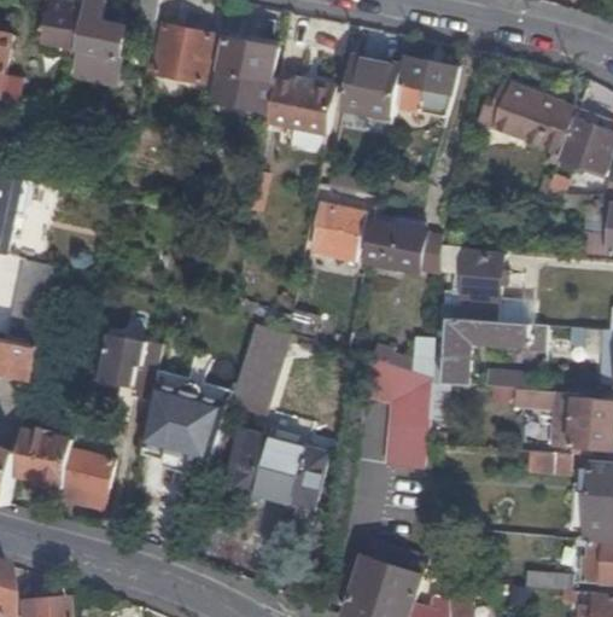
[(76,48),(70,76),(112,85),(124,28),(99,23),(103,0),(85,0),(83,10),(82,16),(76,48)]
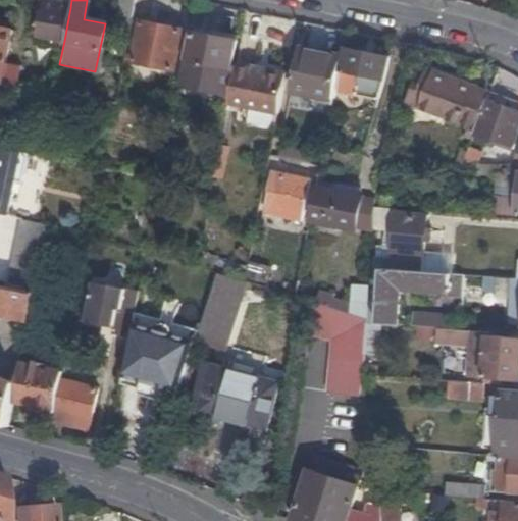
[(52,10),(53,4),(36,1),(35,7),(52,10)]
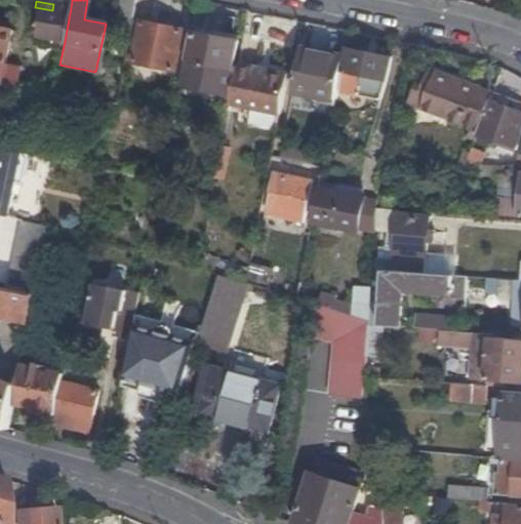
[(51,38),(65,41),(70,13),(71,8),(53,4),(52,10),(35,7),(29,34),(37,36),(39,36),(39,40),(50,42),(51,38)]
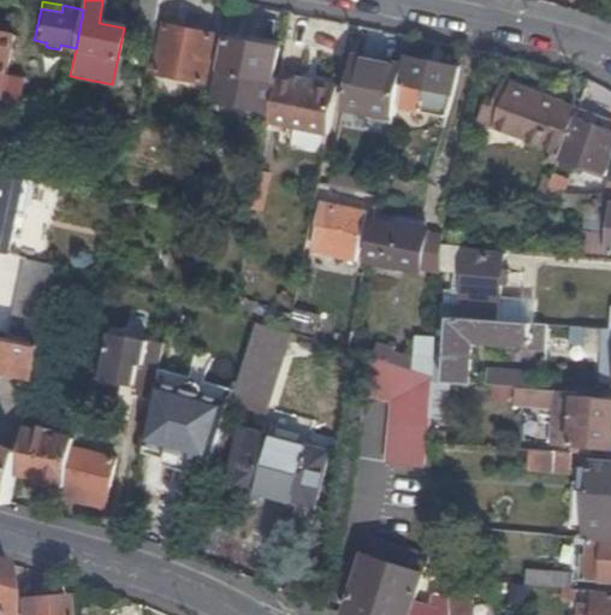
[(146,63),(146,64),(155,66),(164,27),(154,24),(146,63)]
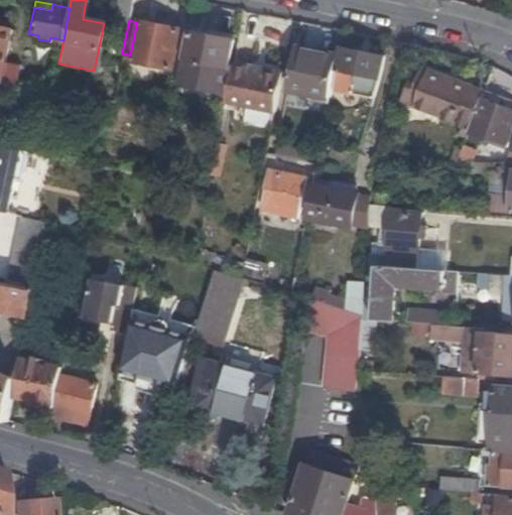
[(137,22),(130,55),(129,60),(170,70),(178,29),(137,21),(137,22)]
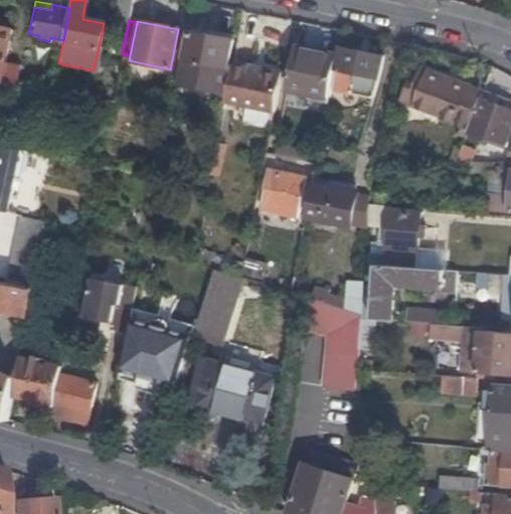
[(0,83),(14,87),(17,69),(2,66),(3,60),(9,30),(0,28),(0,83)]
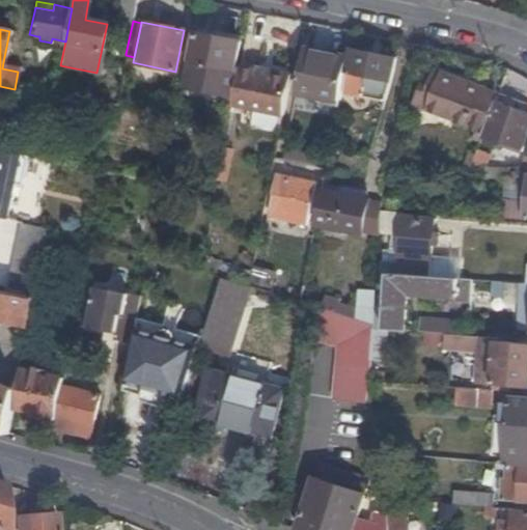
[(185,86),(231,96),(238,68),(233,67),(240,42),(196,32),(185,86)]
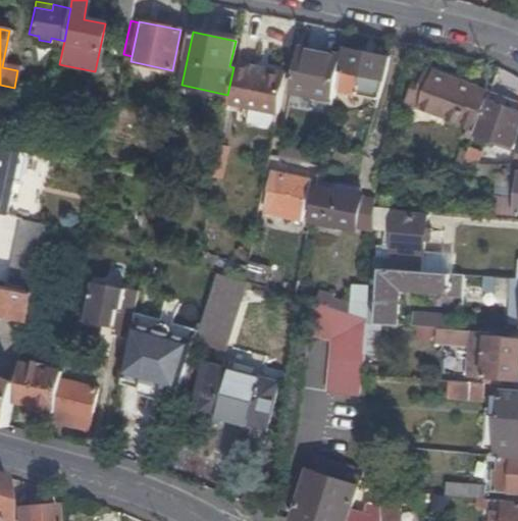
[(297,49),(289,92),(332,100),(341,57),(297,49)]
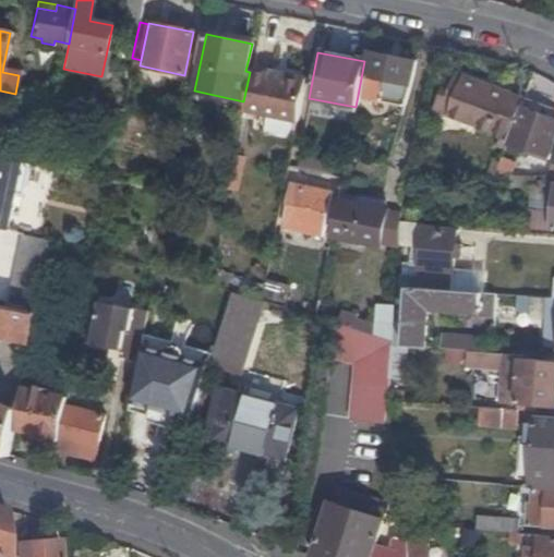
[(409,85),(414,61),(370,52),(354,123),(377,129),(381,113),(376,112),(377,103),(401,109),(409,85)]
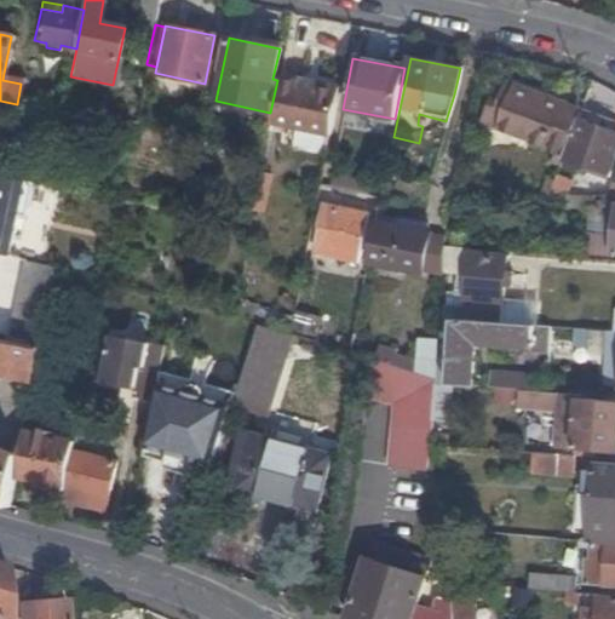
[(22,75),(4,73),(3,80),(21,84),(22,75)]
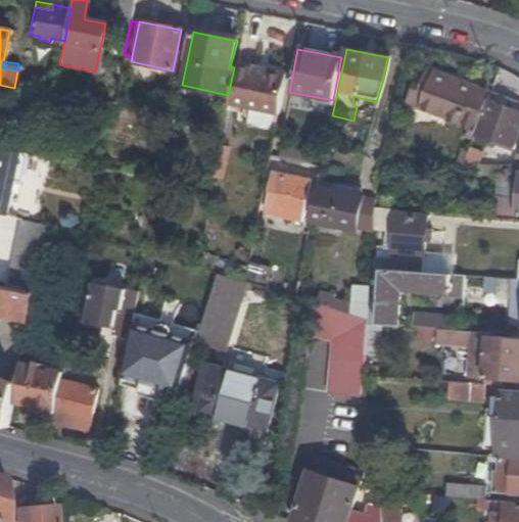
[(228,95),(226,104),(277,114),(283,82),(285,75),(235,64),(234,67),(228,95)]
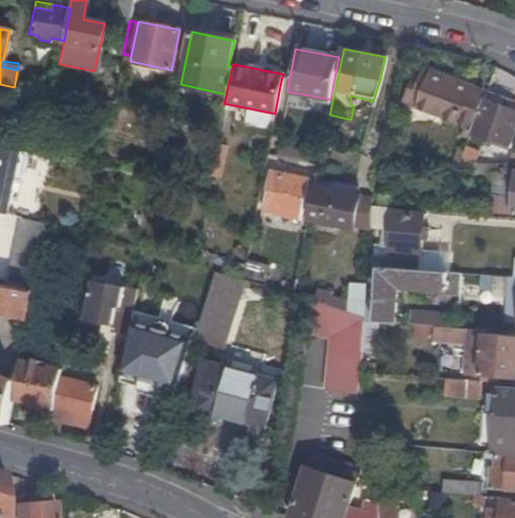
[(482,100),(484,95),(468,90),(469,88),(423,70),(416,86),(410,83),(405,95),(418,100),(415,108),(470,130),(482,100)]
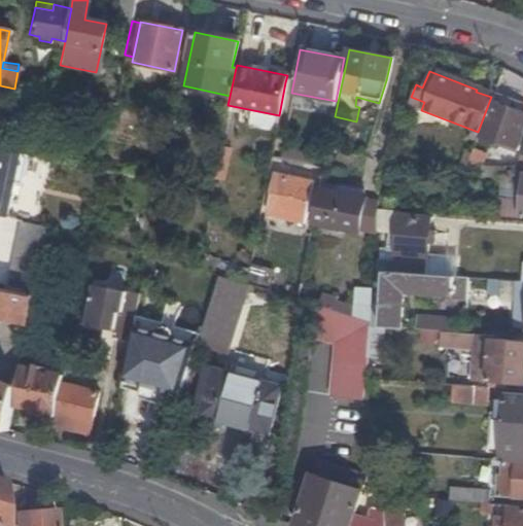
[(522,130),(522,113),(489,102),(478,132),(476,136),(491,142),(491,147),(497,149),(500,145),(516,151),(522,130)]
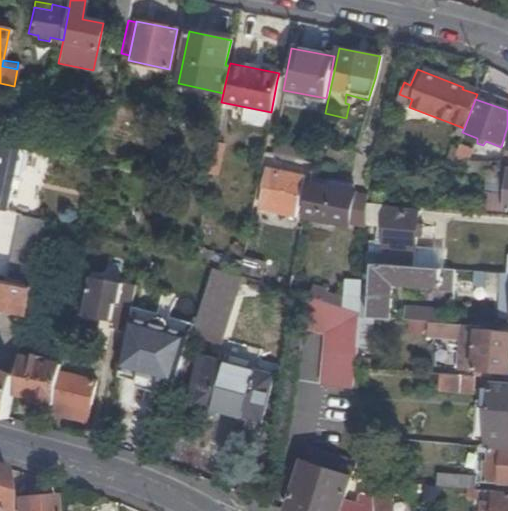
[(507,141),(505,149),(507,149),(507,157),(502,157),(499,164),(507,165),(507,141)]
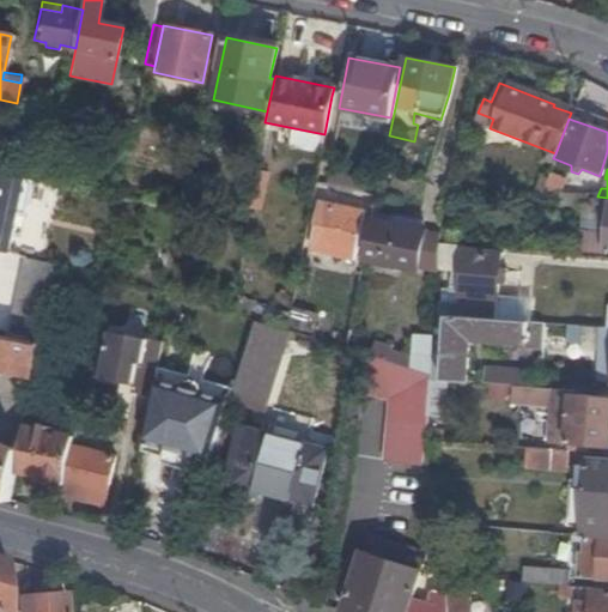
[(0,249),(14,254),(30,180),(0,174),(0,249)]
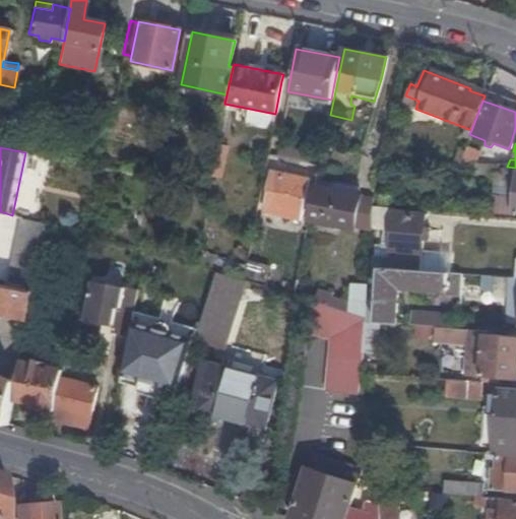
[(459,164),(472,165),(477,151),(465,147),(459,164)]
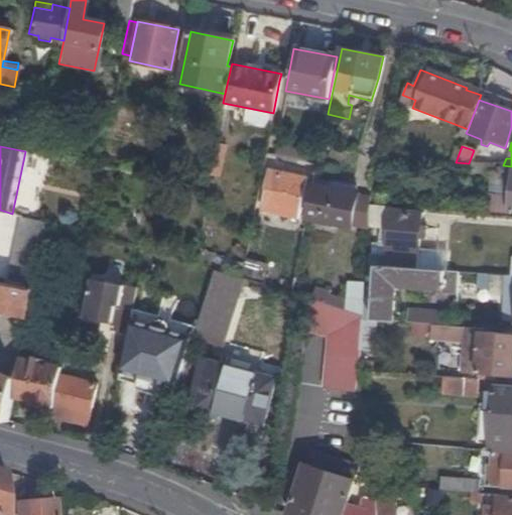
[(272,191),(266,189),(262,211),(297,218),(305,178),(276,172),(275,179),(272,191)]
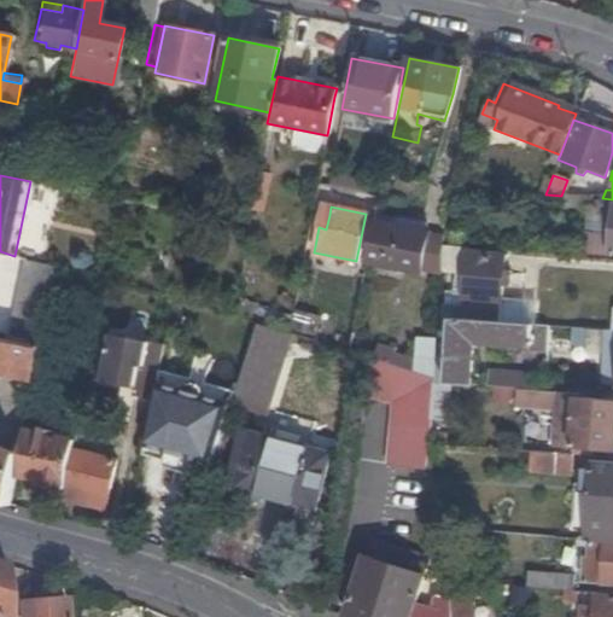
[(321,214),(319,227),(326,230),(330,215),(321,214)]
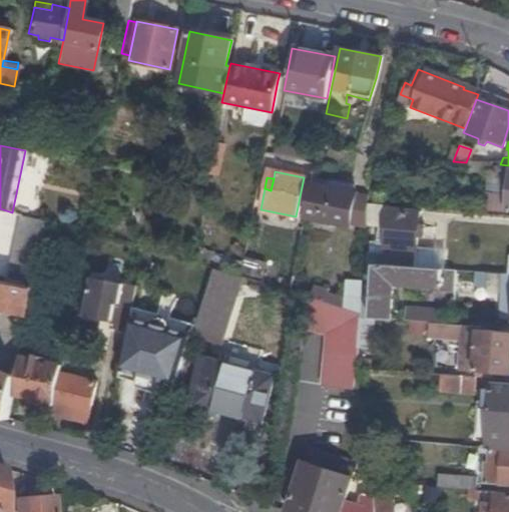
[(367,204),(367,195),(310,183),(303,216),(365,229),(367,204)]
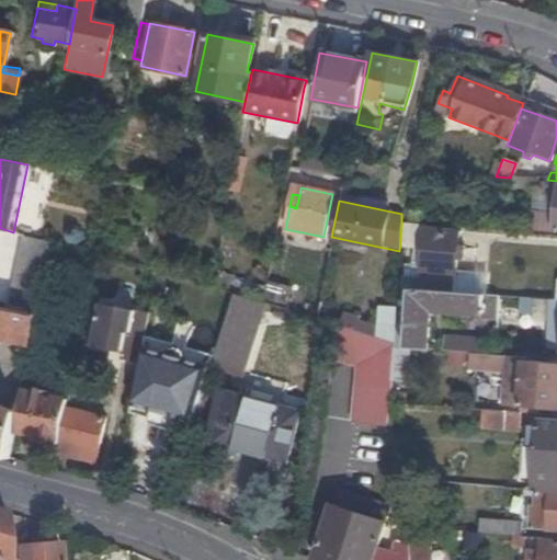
[(556,205),(555,206),(554,218),(532,217),(530,232),(554,233),(555,227),(556,227),(556,205)]
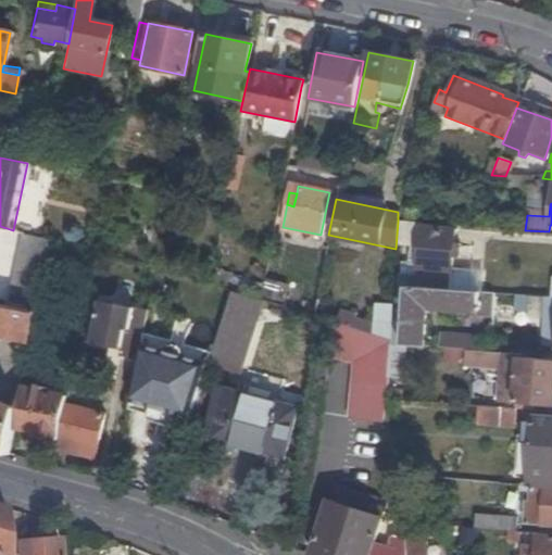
[(452,231),(419,228),(416,266),(449,269),(452,231)]
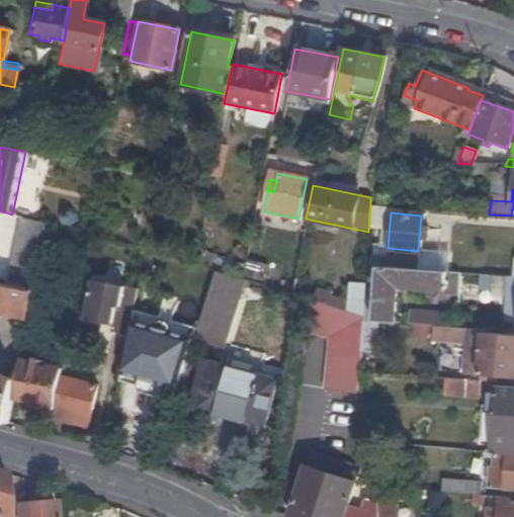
[(32,288),(45,223),(18,219),(5,283),(32,288)]
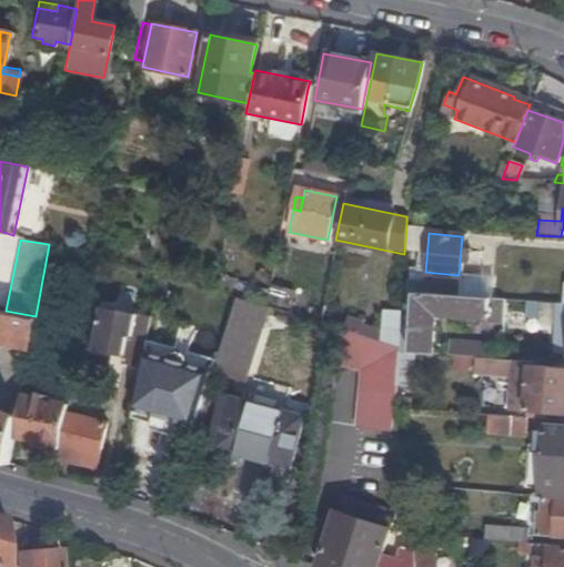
[(284,297),(270,293),(265,304),(281,309),(284,297)]
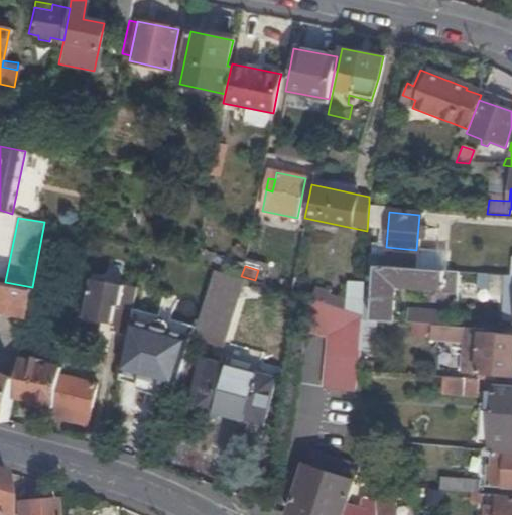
[(361,316),(361,319),(391,322),(393,288),(397,285),(455,289),(456,271),(374,266),(372,297),(363,297),(361,316)]
